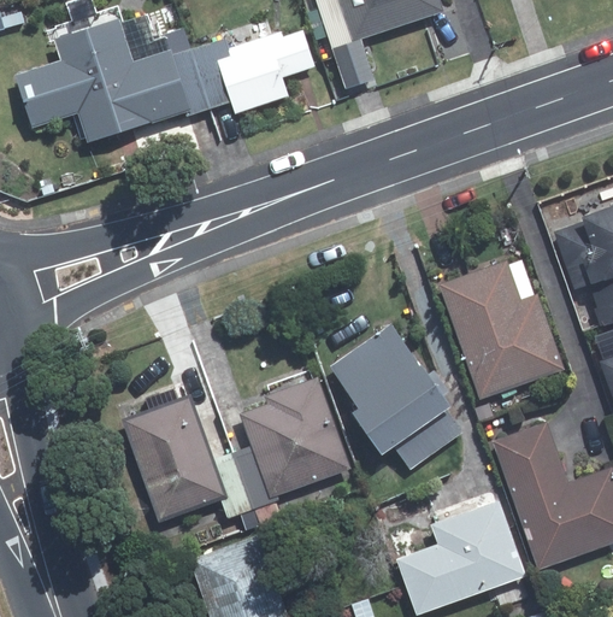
[(313,0),(330,47),(442,10),(438,0),(313,0)]
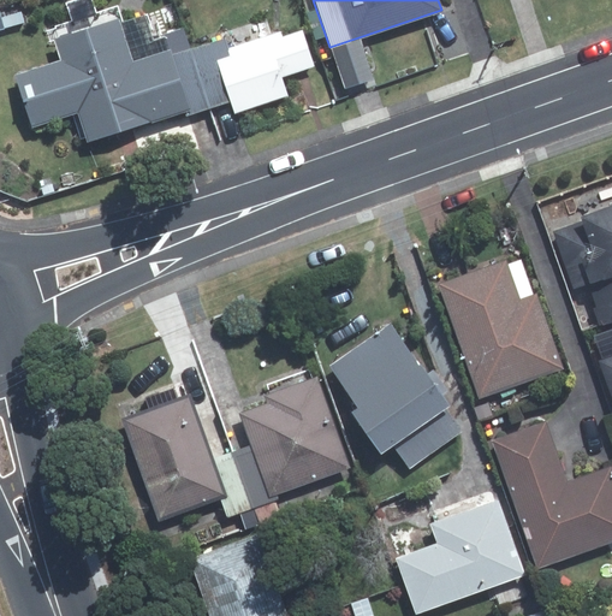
[(304,5),(309,19),(318,17),(312,3),(304,5)]
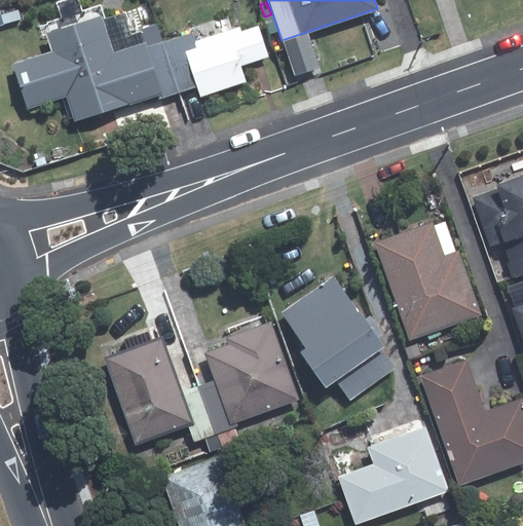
[(70,25),(44,33),(49,50),(10,63),(26,108),(64,96),(72,121),(158,94),(159,98),(178,90),(161,43),(155,24),(137,30),(141,42),(129,46),(124,31),(105,36),(98,15),(89,19),(70,25)]
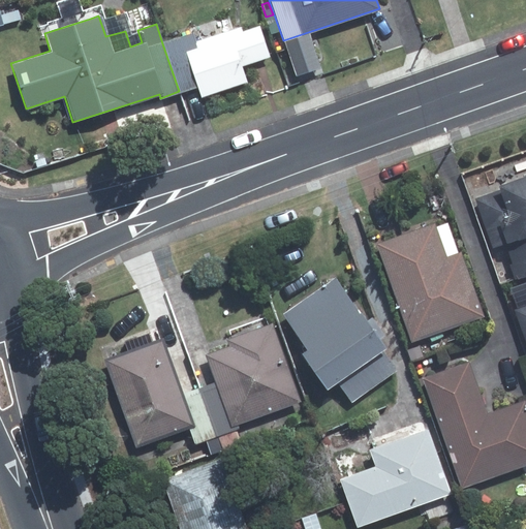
[(162,43),(179,91),(197,86),(202,97),(245,83),(240,66),(269,56),(258,26),(242,31),(241,27),(195,42),(192,33),(162,43)]
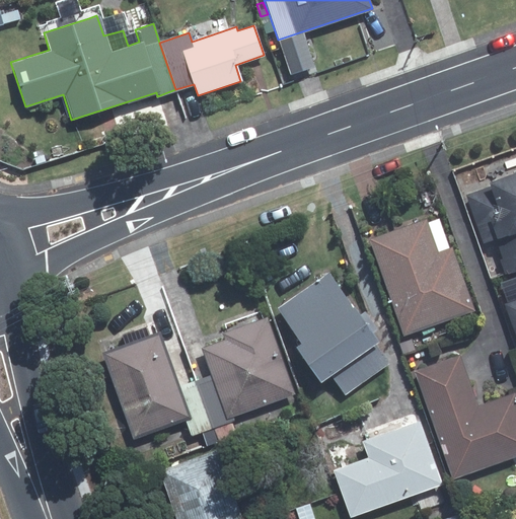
[(515,174),(487,183),(488,188),(468,195),(483,239),(495,235),(507,271),(515,268),(515,174)]
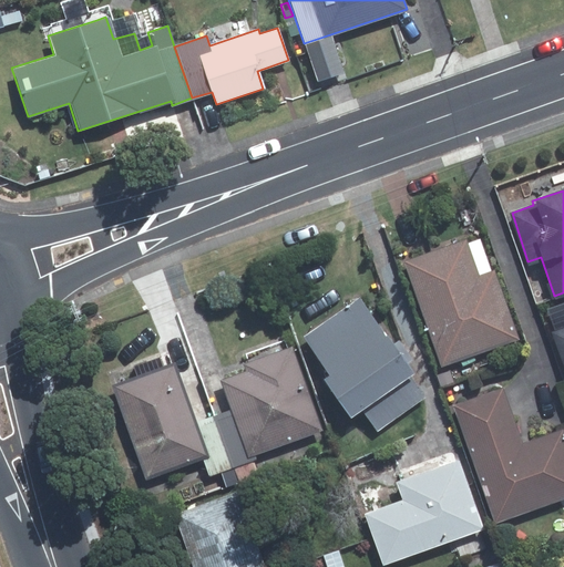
[(467,239),(404,260),(441,367),(519,339),(495,271),(478,277),(467,239)]
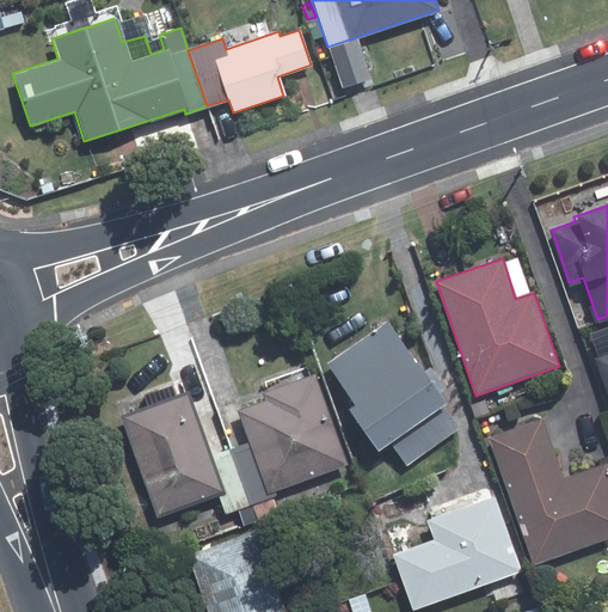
[(385,314),(324,357),(349,391),(342,397),(373,439),(384,430),(406,460),(458,423),(435,393),(440,390),(385,314)]
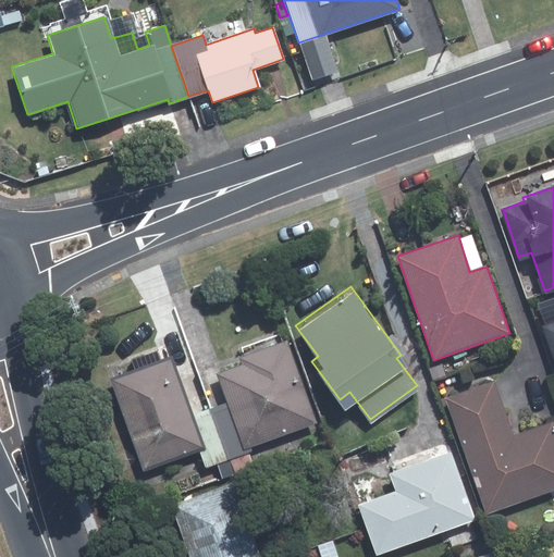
[(553,322),(544,326),(553,356),(553,322)]
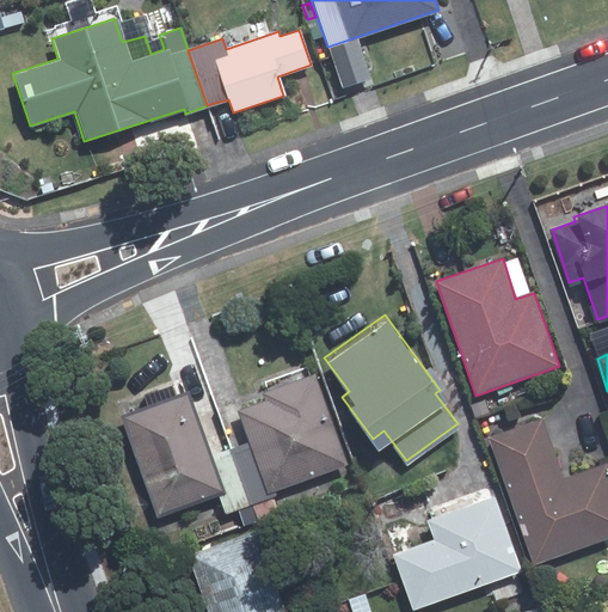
[(282,386),(263,392),(265,399),(239,409),(250,441),(234,447),(253,505),(255,505),(277,497),(275,490),(347,465),(315,374),(307,378),(282,386)]
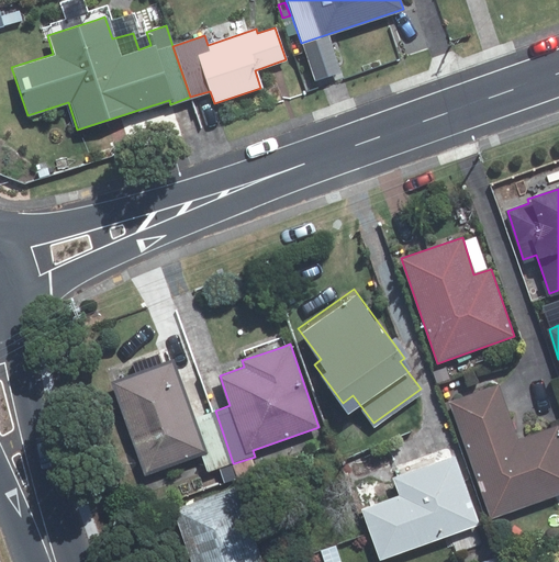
[(136,373),(111,382),(144,474),(201,456),(207,473),(233,464),(214,411),(192,418),(172,361),(160,364),(158,355),(133,364),(136,373)]
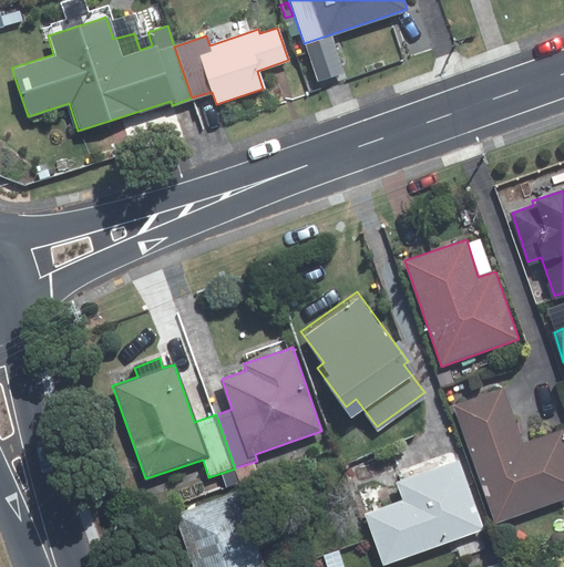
[(450,372),(438,377),(442,387),(454,382),(450,372)]
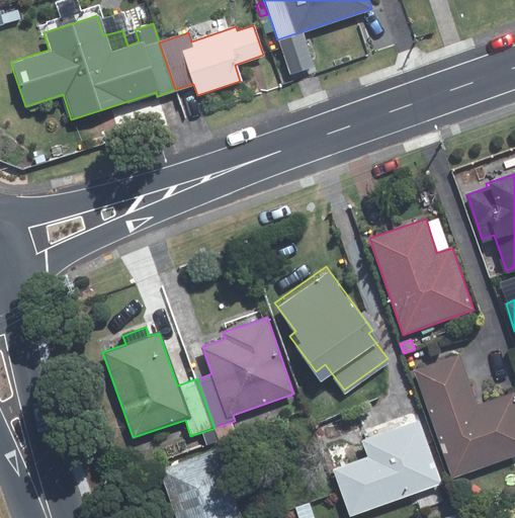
[(457,353),(412,369),(450,477),(514,453),(514,397),(513,393),(476,406),(457,353)]
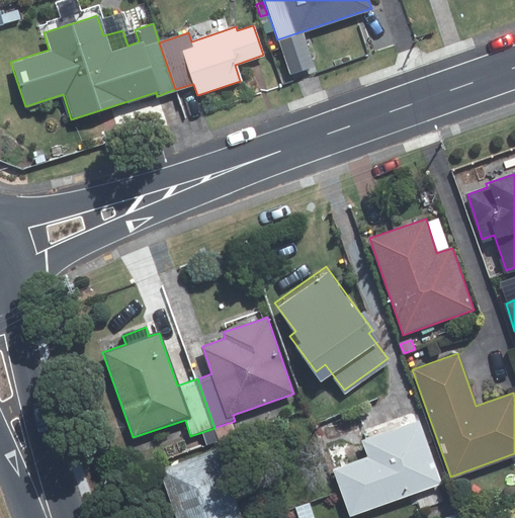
[(436,480),(440,478),(417,414),(359,435),(365,450),(331,463),(348,511),(412,488),(415,497),(439,488),(436,480)]
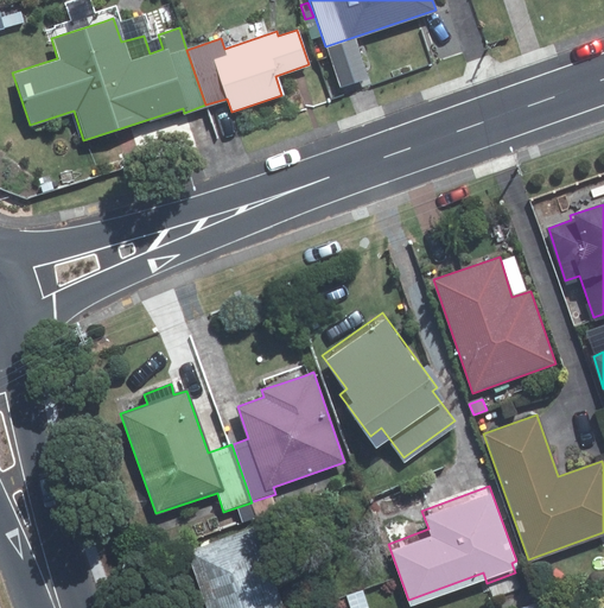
[(275,494),(253,501),(258,518),(281,510),(275,494)]
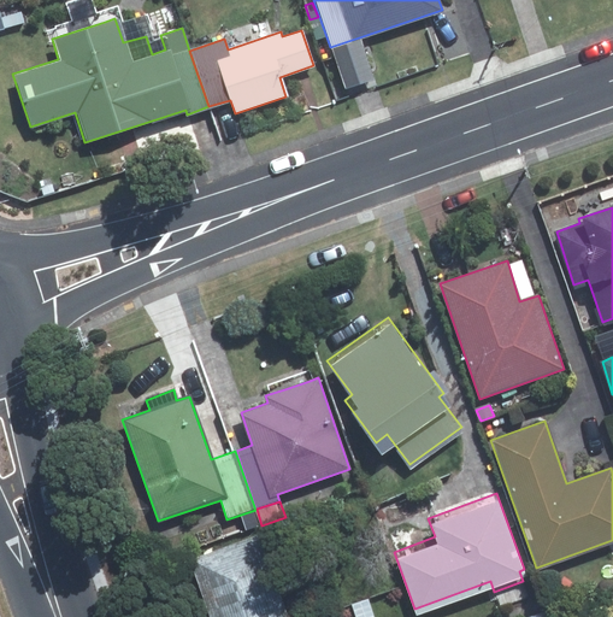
[(345,506),(330,516),(340,530),(354,521),(345,506)]
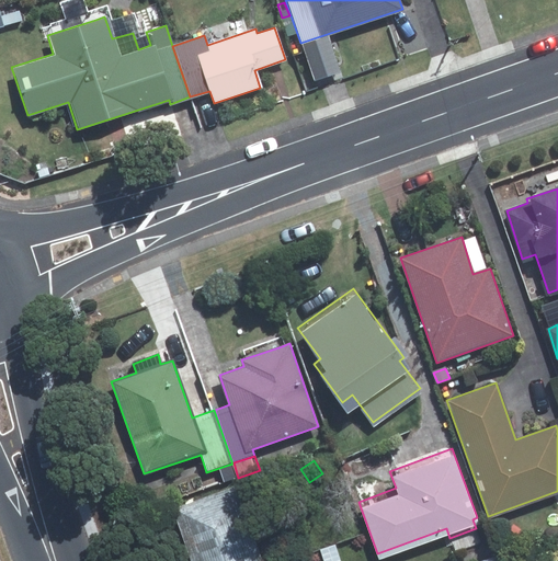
[(219,469),(202,476),(207,489),(225,482),(219,469)]
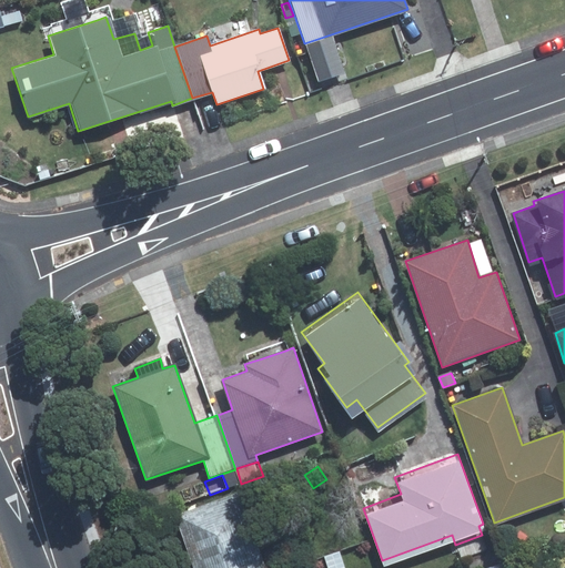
[(264,567),(236,486),(173,509),(193,567),(264,567)]
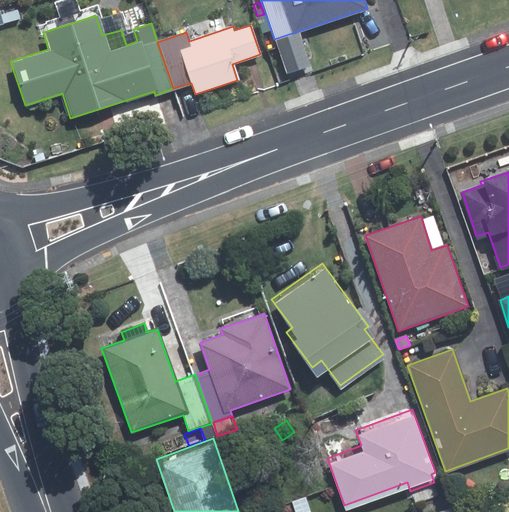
[(310,511),(305,494),(293,497),(296,511),(310,511)]
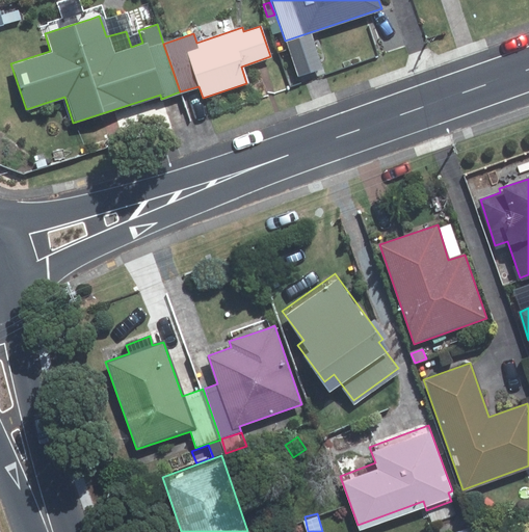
[(471,525),(473,531),(487,531),(483,516),(470,521),(471,525)]
